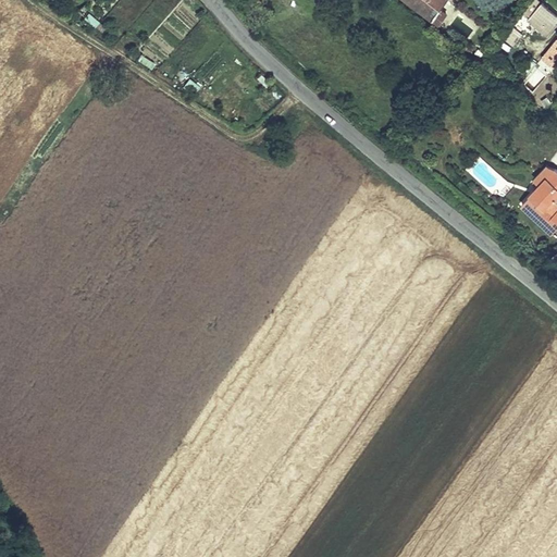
[(429,0),(429,1),(426,0),(404,0),(437,25),(446,13),(442,10),(448,1),(446,0),(429,0)]
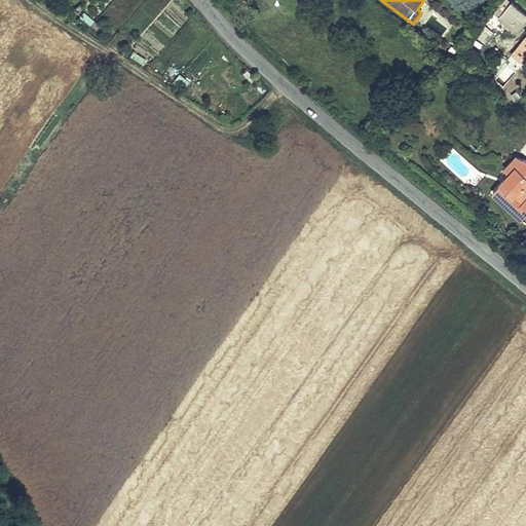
[(525,13),(512,2),(498,19),(518,34),(525,24),(525,13)]
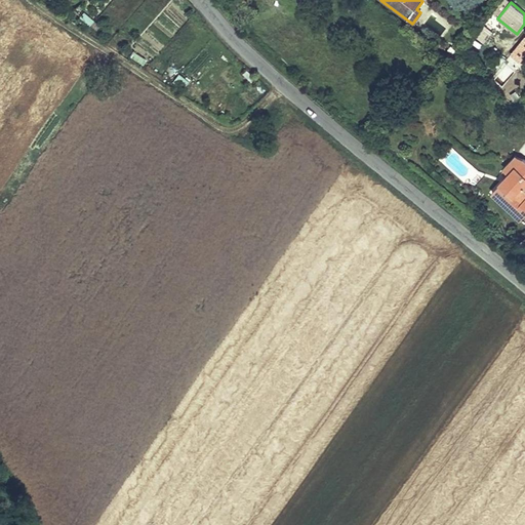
[(476,36),(484,43),(493,32),(485,26),(476,36)]
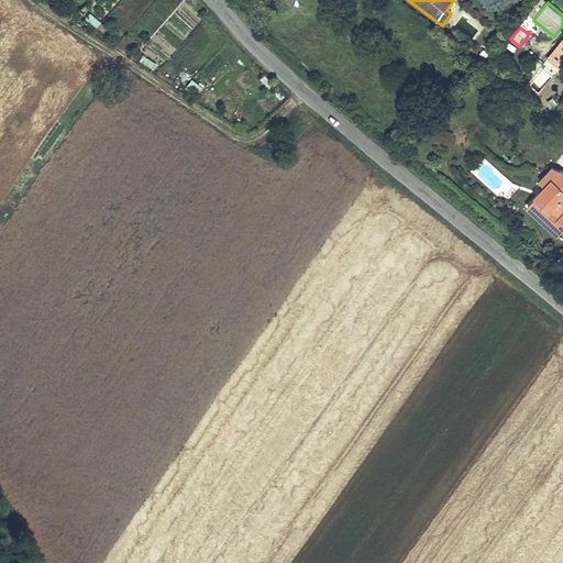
[(562,42),(550,59),(562,69),(562,67),(562,42)]
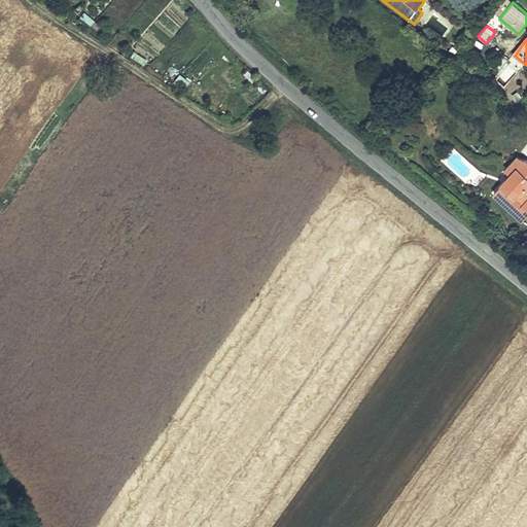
[(185,90),(189,78),(177,74),(173,84),(185,90)]
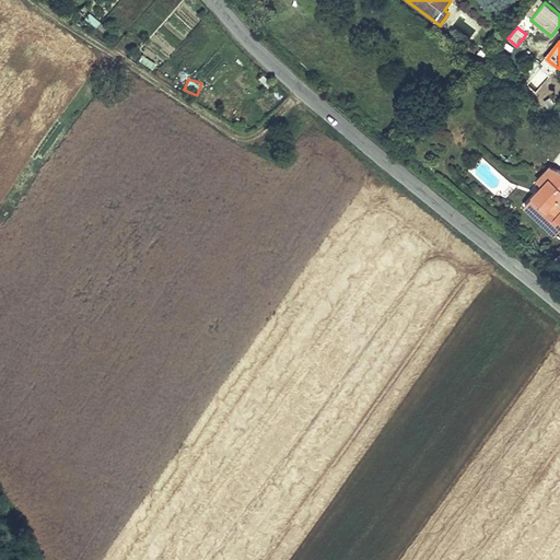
[(558,170),(550,166),(537,181),(543,186),(558,170)]
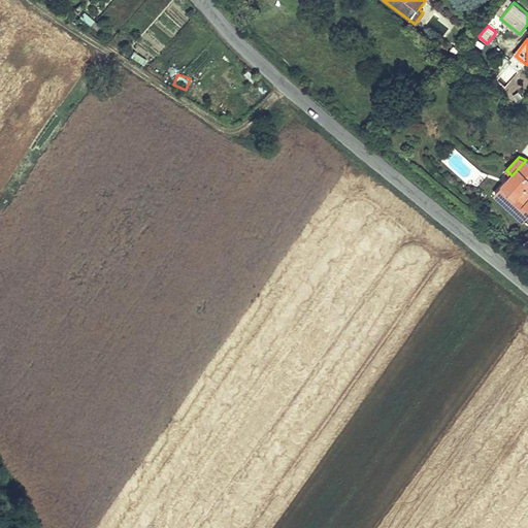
[(527,189),(527,161),(526,160),(512,175),(494,194),(495,195),(523,221),(524,222),(527,217),(527,196),(524,193),(526,192),(527,191),(527,189)]
